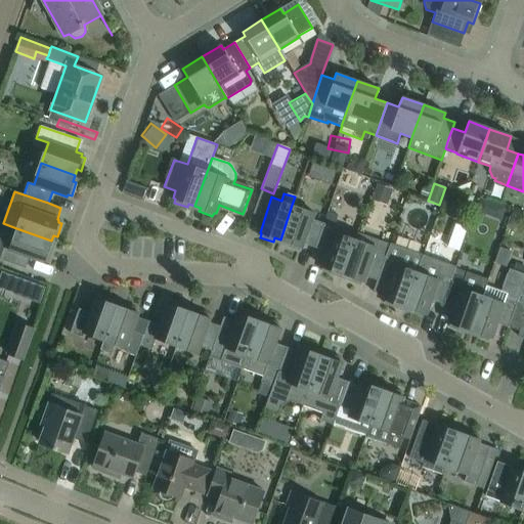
[(314,248),(323,223),(312,219),(314,213),(293,206),(280,239),(287,243),(285,246),(298,251),(300,247),(302,248),(303,244),(314,248)]
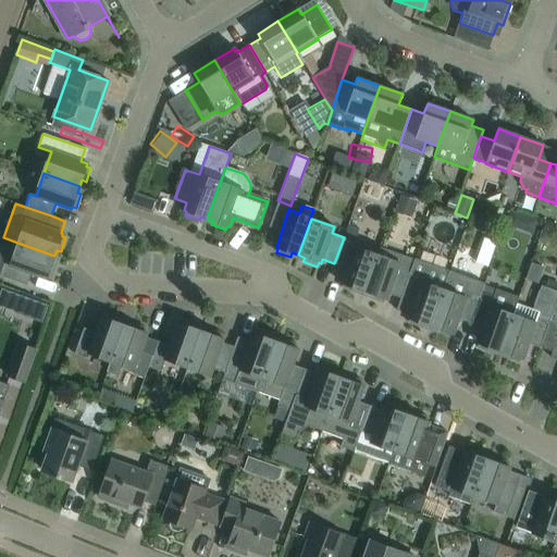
[(363,292),(376,255),(355,247),(356,242),(355,242),(359,229),(350,224),(345,238),(344,237),(334,263),(346,268),(341,283),(344,284),(342,288),(356,293),(357,289),(363,292)]
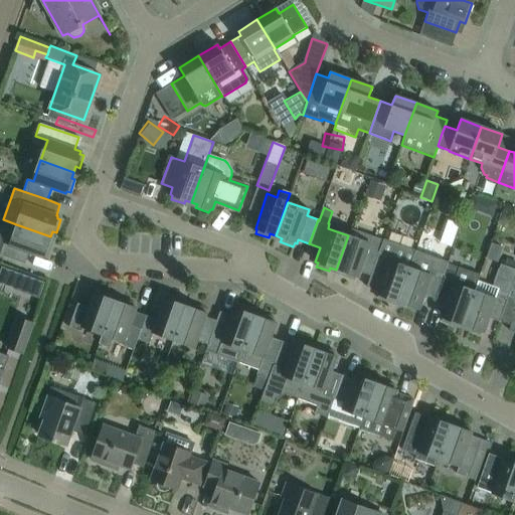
[(16,224),(3,219),(0,228),(0,253),(1,253),(0,255),(24,264),(28,252),(42,259),(43,255),(47,256),(52,244),(48,242),(50,236),(16,224)]
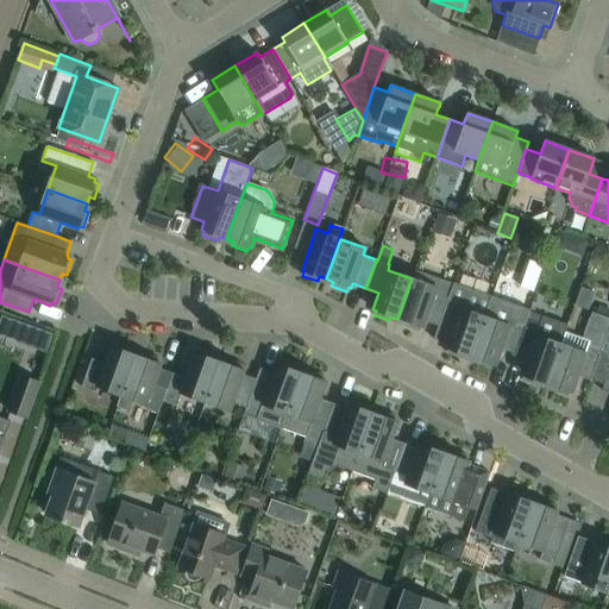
[(438,326),(452,283),(439,278),(435,287),(412,278),(397,319),(405,321),(403,326),(418,331),(420,326),(422,327),(425,321),(438,326)]
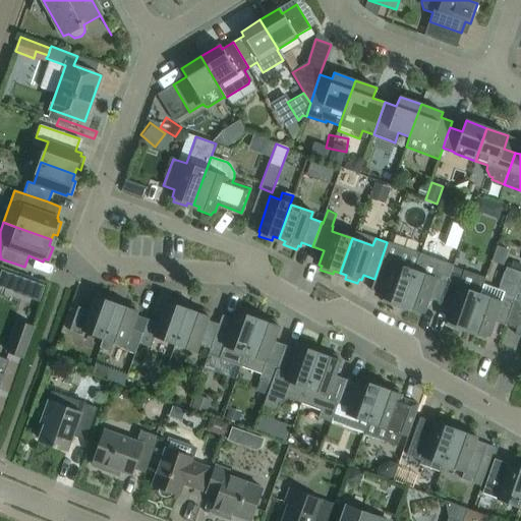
[(396,303),(402,305),(420,254),(399,247),(387,242),(374,279),(370,290),(382,294),(381,297),(384,298),(382,302),(395,306),(396,303)]
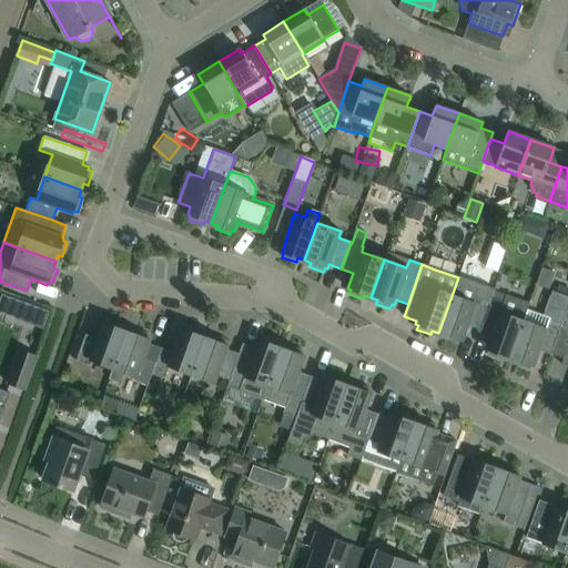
[(479,330),(494,290),(458,277),(438,333),(445,335),(443,338),(458,344),(459,340),(462,341),(467,325),(479,330)]
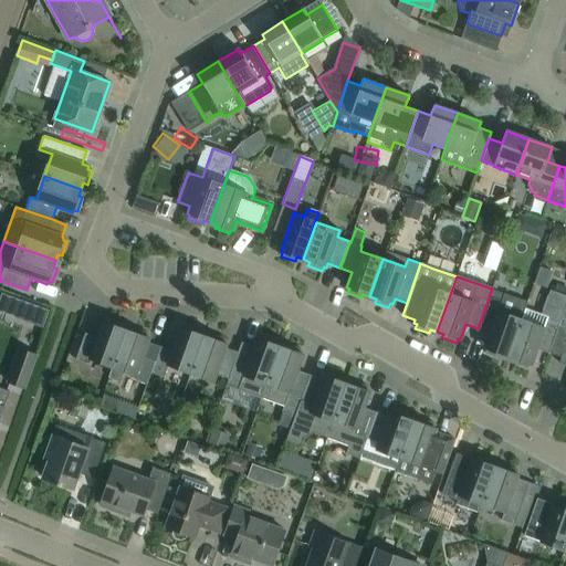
[(507,357),(524,310),(523,308),(525,301),(492,290),(492,289),(478,328),(490,333),(484,348),(507,357)]
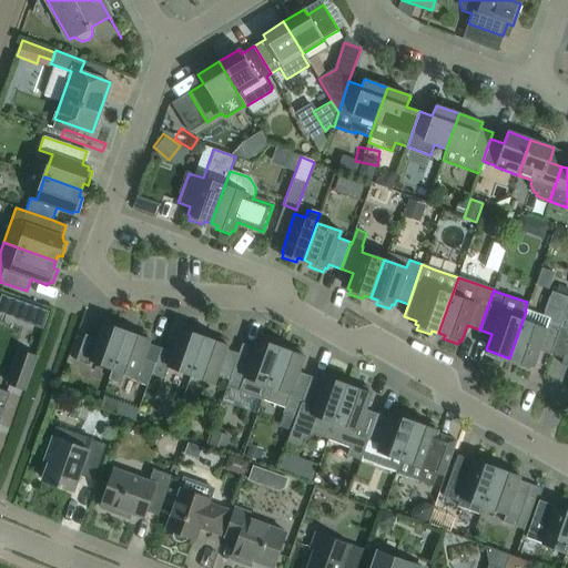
[(526,311),(509,358),(533,366),(538,351),(550,355),(567,305),(567,296),(551,291),(543,316),(526,311)]
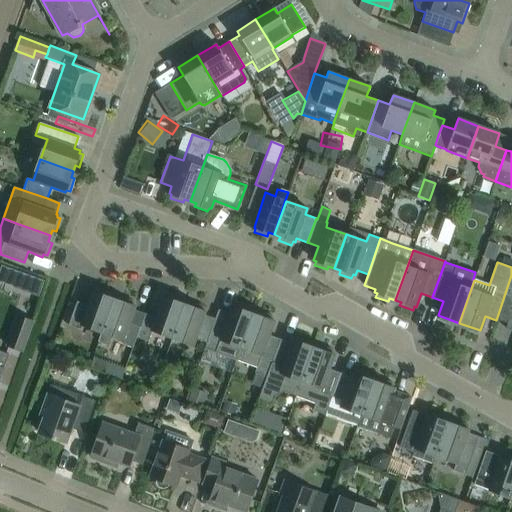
[(4,266),(0,276),(0,279),(28,290),(29,288),(43,292),(47,281),(33,276),(4,266)]
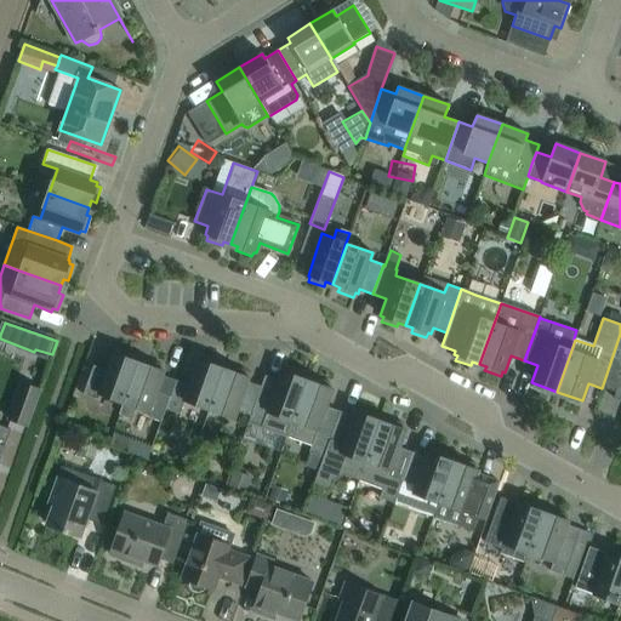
[(124,403),(138,362),(113,353),(106,370),(93,365),(83,394),(97,399),(98,394),(124,403)]
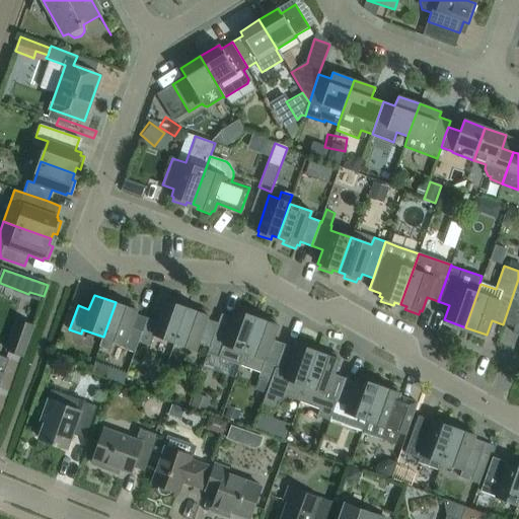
[(174,343),(187,308),(165,300),(157,321),(146,317),(138,342),(150,346),(154,335),(174,343)]
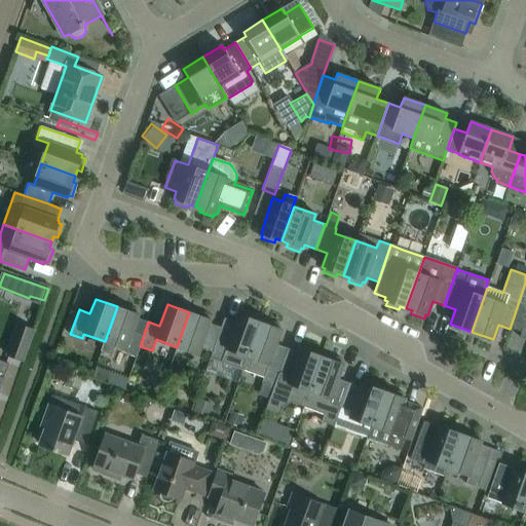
[(140,346),(148,322),(137,318),(139,314),(117,306),(105,341),(101,350),(112,354),(115,345),(126,349),(128,354),(136,357),(140,346)]
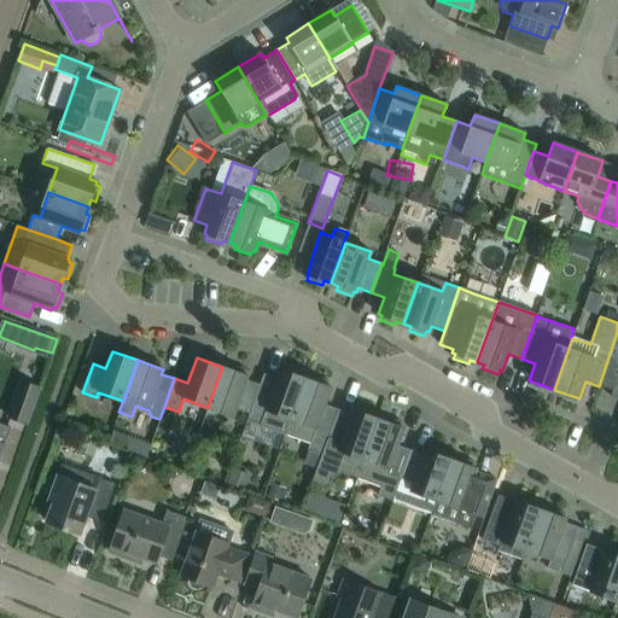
[(249,414),(260,385),(246,380),(248,375),(222,367),(208,408),(233,417),(235,409),(249,414)]
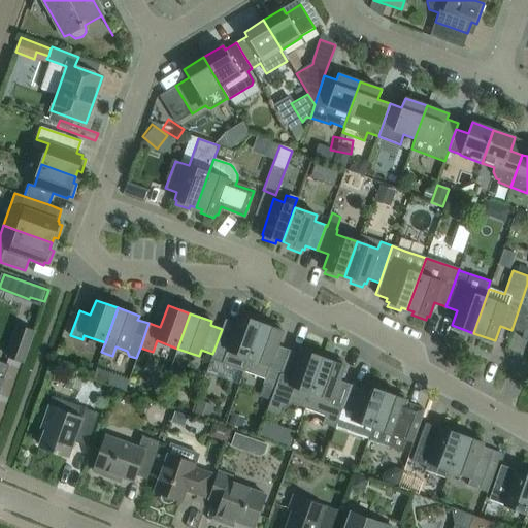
[(243,371),(261,323),(239,316),(232,333),(222,329),(212,354),(213,354),(211,359),(243,371)]
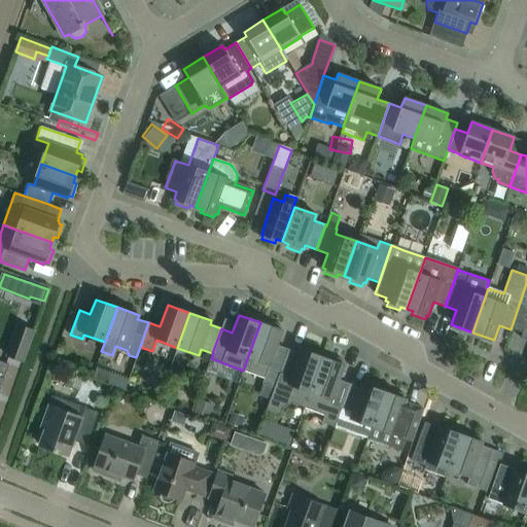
[(279,374),(288,349),(277,345),(282,330),(260,322),(243,371),(265,378),(261,384),(273,388),(278,374),(279,374)]
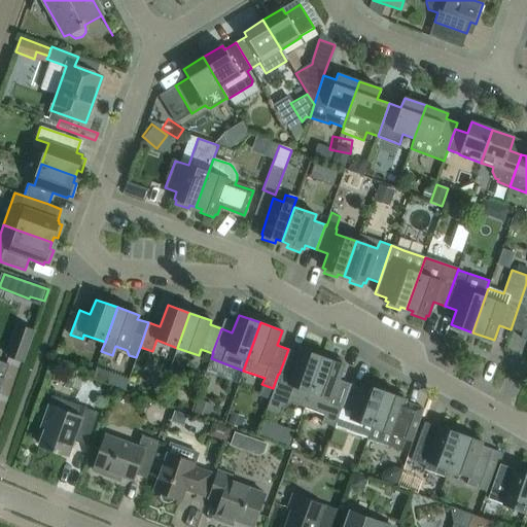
[(23,361),(33,330),(18,325),(7,355),(23,361)]
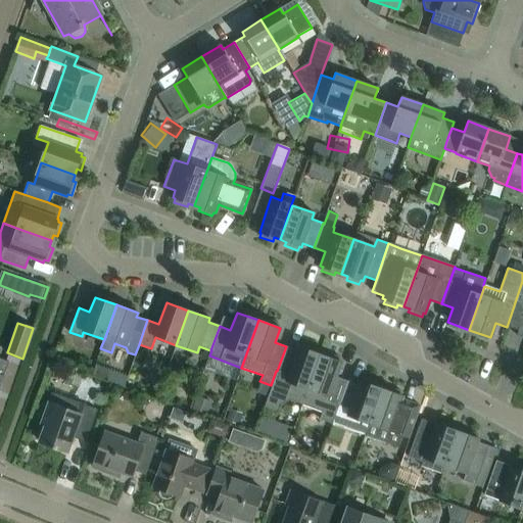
[(303,401),(320,354),(298,346),(296,350),(286,346),(277,371),(276,371),(271,385),(264,406),(277,410),(279,401),(288,397),(303,401)]
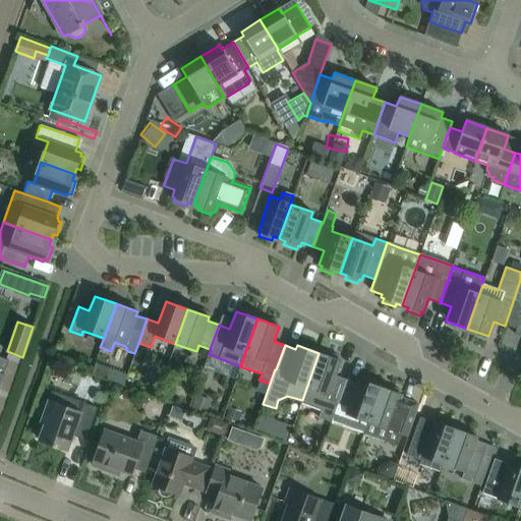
[(331,421),(346,380),(335,375),(340,361),(319,353),(302,400),(321,407),(316,416),(331,421)]
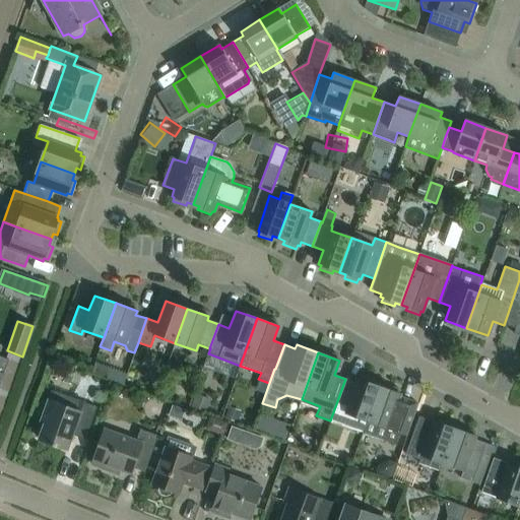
[(0,382),(8,360),(0,355),(0,382)]
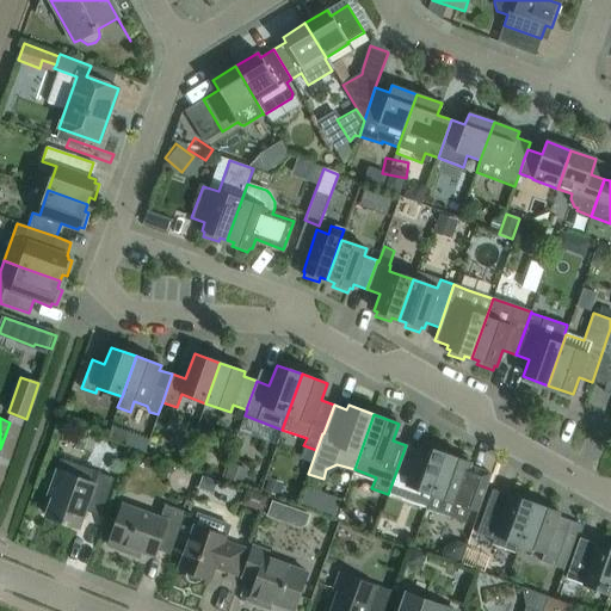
[(426,507),(445,454),(420,445),(419,450),(406,445),(388,494),(381,514),(395,519),(400,505),(397,505),(400,498),(426,507)]
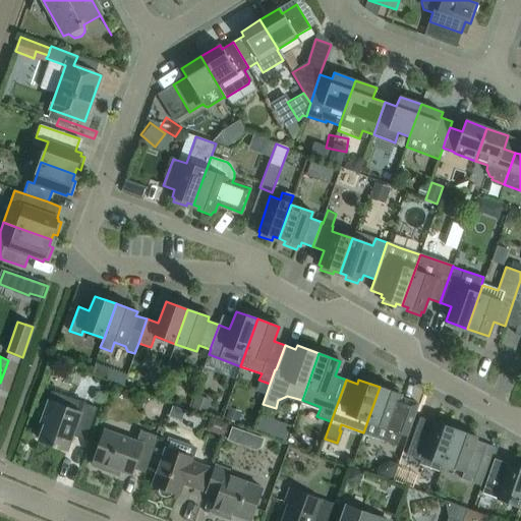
[(380,387),(363,432),(364,433),(363,433),(397,446),(401,433),(407,436),(419,404),(400,398),(401,395),(380,387)]
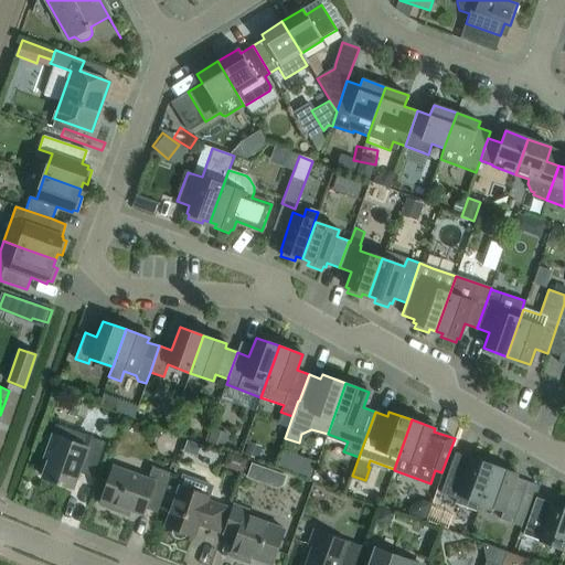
[(105,443),(76,433),(55,425),(43,458),(48,460),(42,477),(57,482),(56,483),(72,490),(78,472),(93,478),(105,443)]
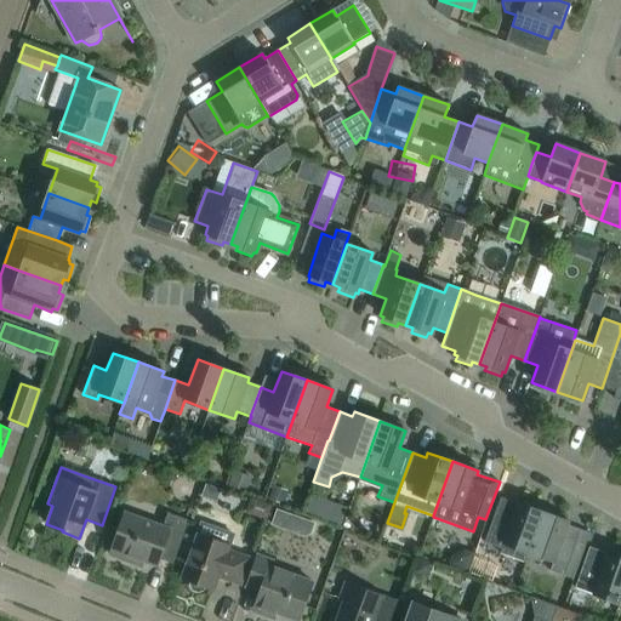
[(524,563),(528,554),(542,512),(517,502),(517,503),(500,497),(484,542),(501,548),(500,553),(524,563)]
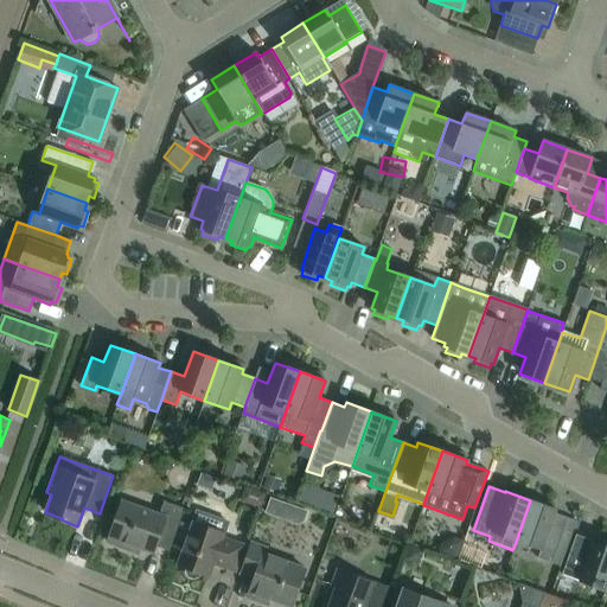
[(270,498),(266,512),(275,516),(282,512),(285,504),(270,498)]
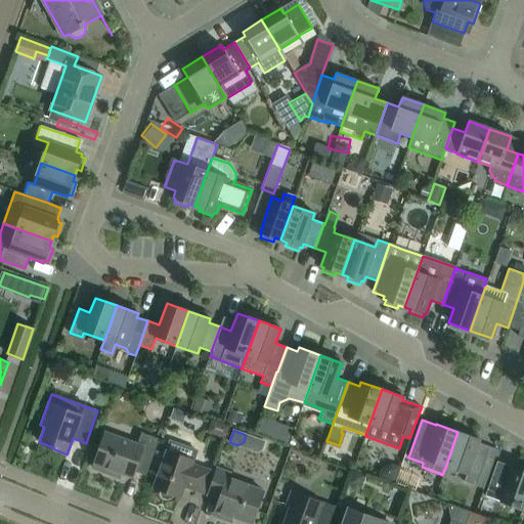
[(497,449),(489,447),(478,443),(479,439),(457,432),(445,468),(467,475),(464,482),(483,488),(497,449)]
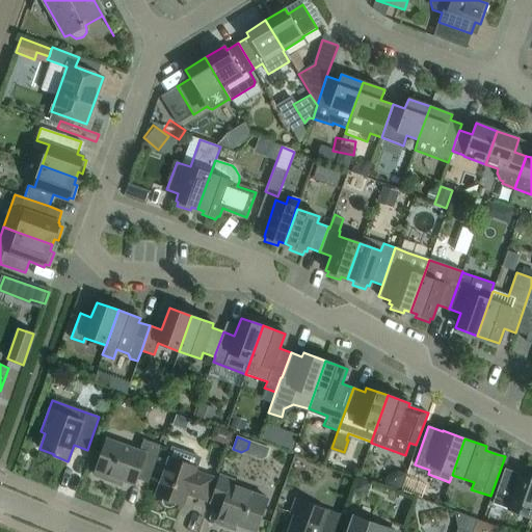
[(111,476),(122,480),(134,484),(136,479),(148,483),(155,463),(161,446),(143,440),(139,451),(107,440),(94,475),(109,480),(111,476)]
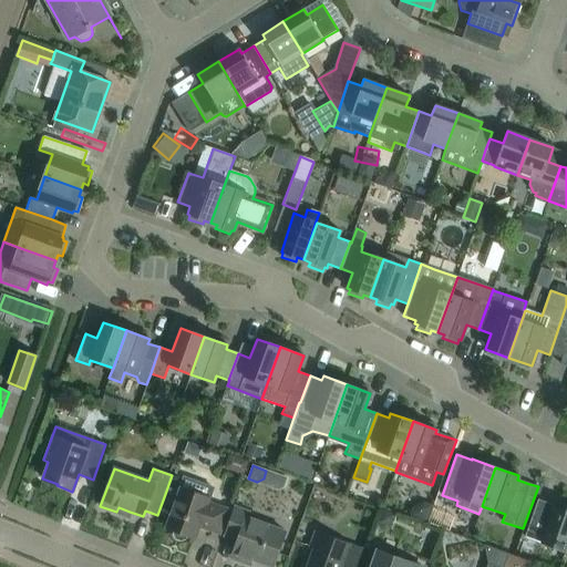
[(173,507),(165,527),(173,531),(173,535),(176,538),(179,539),(184,538),(187,535),(195,538),(198,526),(219,534),(227,513),(228,509),(210,503),(207,502),(209,498),(213,487),(184,477),(179,487),(173,507)]
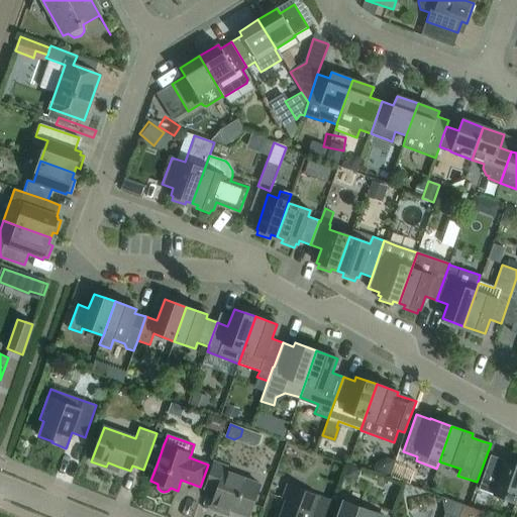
[(282,445),(267,438),(260,457),(275,462),(282,445)]
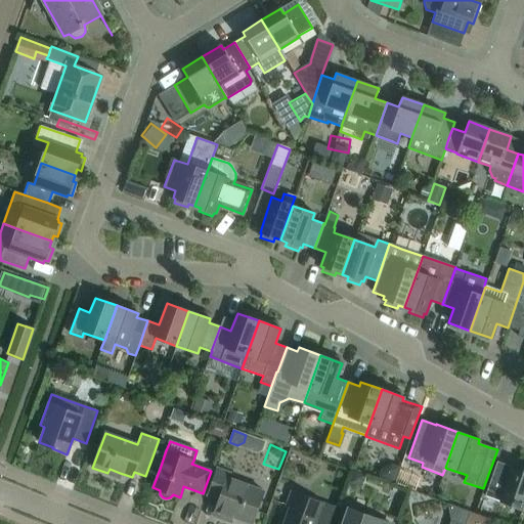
[(484,495),(522,509),(523,503),(523,471),(497,461),(484,495)]
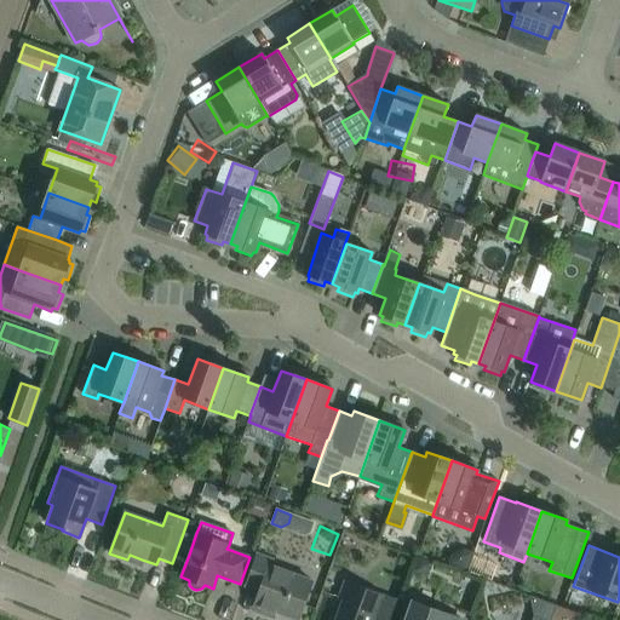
[(256,554),(252,562),(245,585),(259,590),(254,604),(298,619),(305,597),(311,581),(270,566),(271,560),(256,554)]
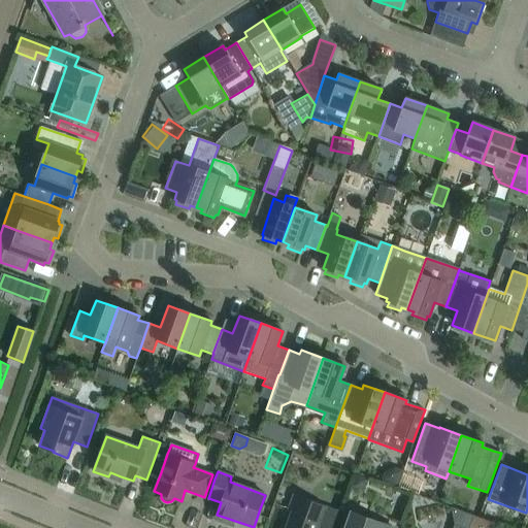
[(332,527),(338,510),(293,494),(288,509),(291,510),(284,527),(332,527)]
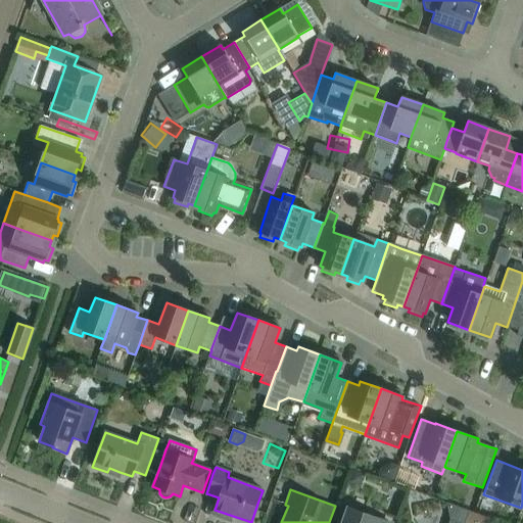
[(387,522),(378,519),(378,518),(347,507),(340,522),(387,522)]
